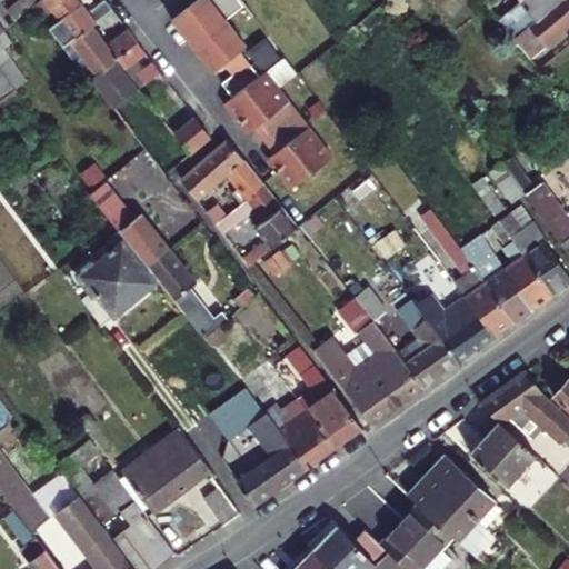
[(35,6),(29,0),(20,0),(7,11),(15,21),(35,6)]
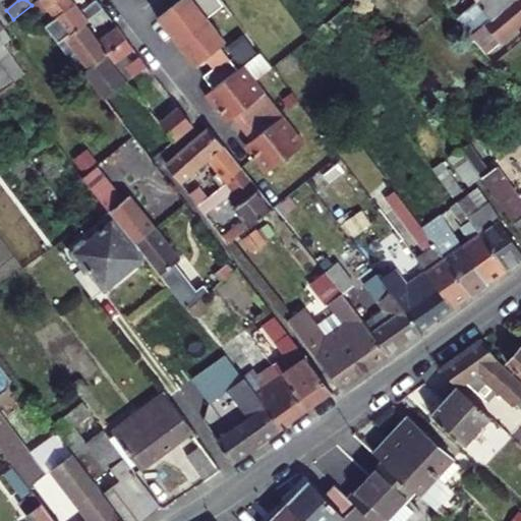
[(39,0),(32,5),(46,24),(74,3),(71,0),(39,0)]
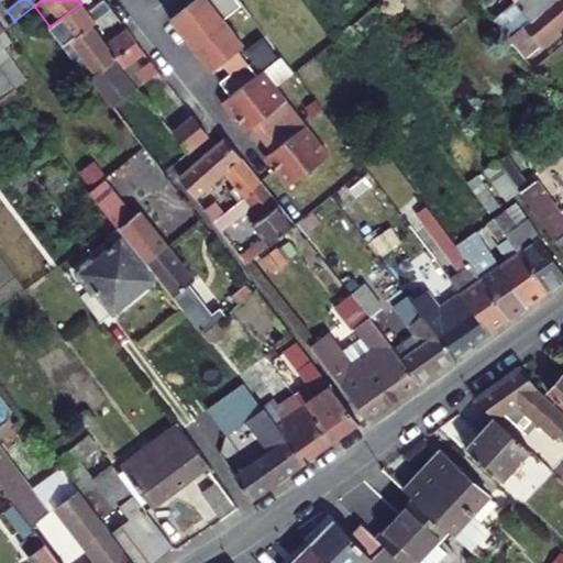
[(80,3),(50,26),(65,46),(112,10),(103,0),(101,0),(86,11),(80,3)]
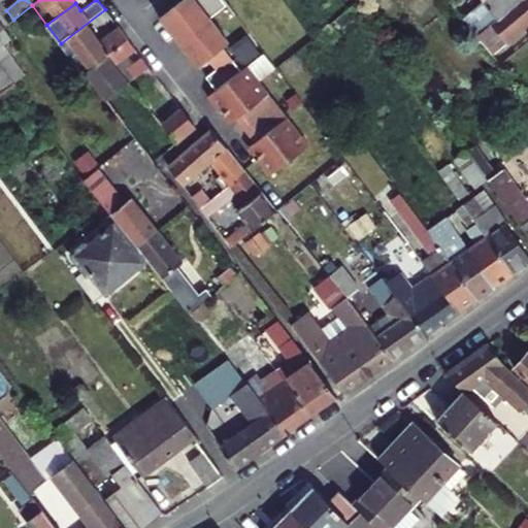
[(222,112),(225,109),(261,81),(250,67),(244,71),(226,47),(231,43),(213,19),(230,6),(224,0),(194,0),(191,2),(189,0),(184,0),(163,18),(200,67),(211,58),(220,69),(210,78),(219,91),(210,98),(222,112)]
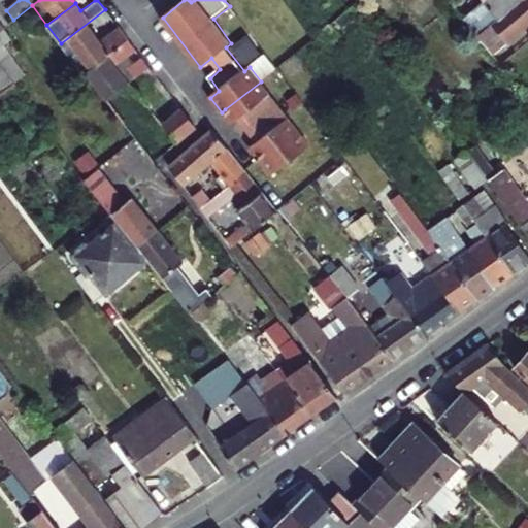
[(483,0),(484,0),(449,0),(455,8),(464,0),(483,0)]
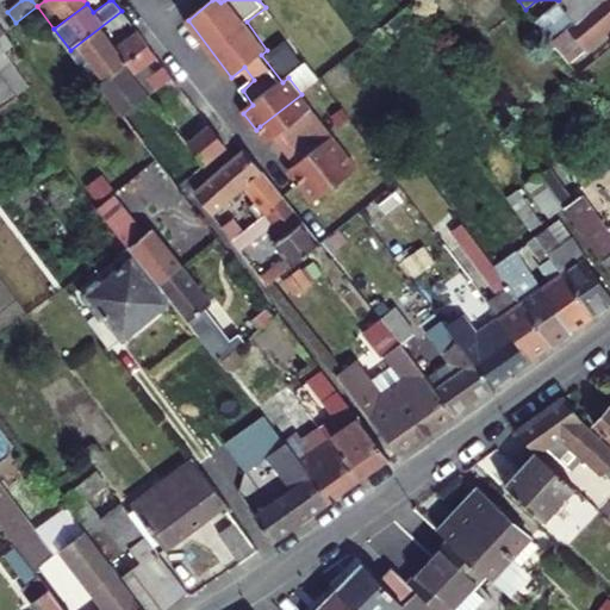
[(552,43),(601,0),(559,0),(535,22),(552,43)]
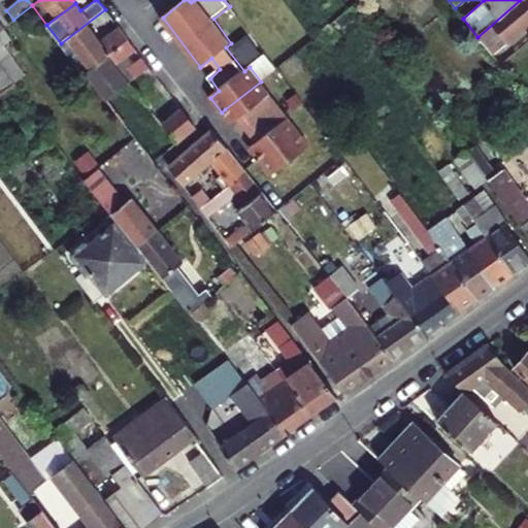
[(527,0),(520,0),(477,37),(492,55),(527,24),(527,0)]
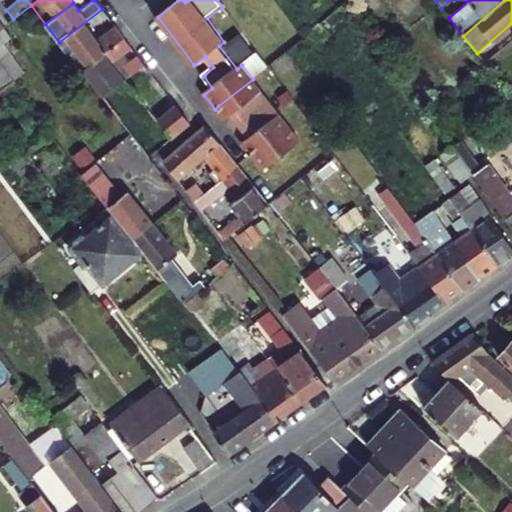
[(353,18),(343,5),(338,10),(322,23),(331,34),(353,18)]
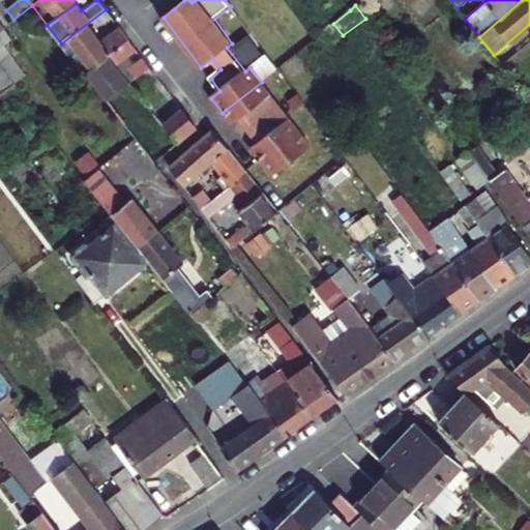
[(106,9),(61,43),(86,75),(128,40),(118,27),(100,40),(91,28),(99,21),(102,25),(112,19),(106,9)]
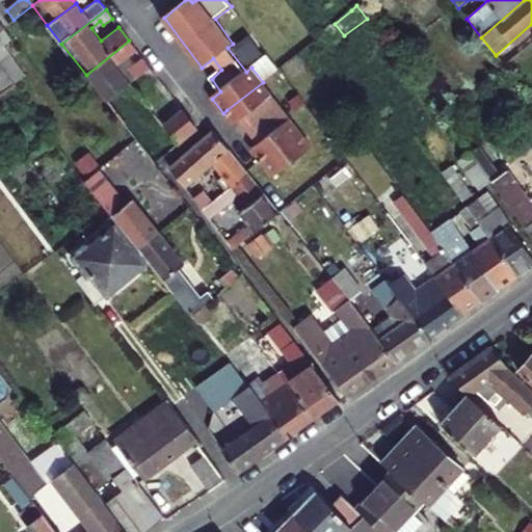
[(129,41),(86,75),(106,101),(115,95),(124,88),(130,84),(115,69),(137,51),(129,41)]
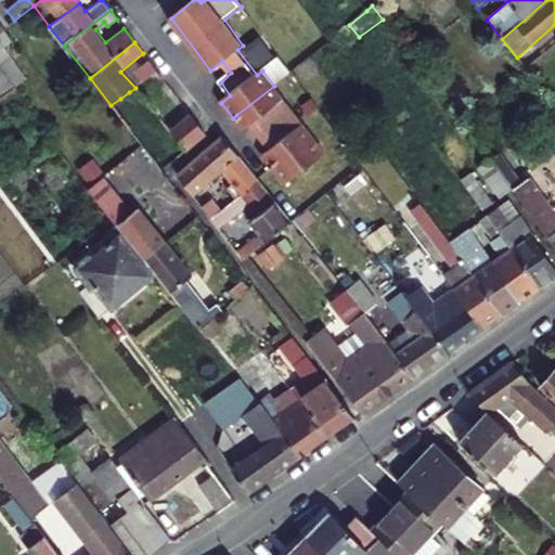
[(146,78),(156,71),(149,61),(133,72),(141,84),(146,78)]
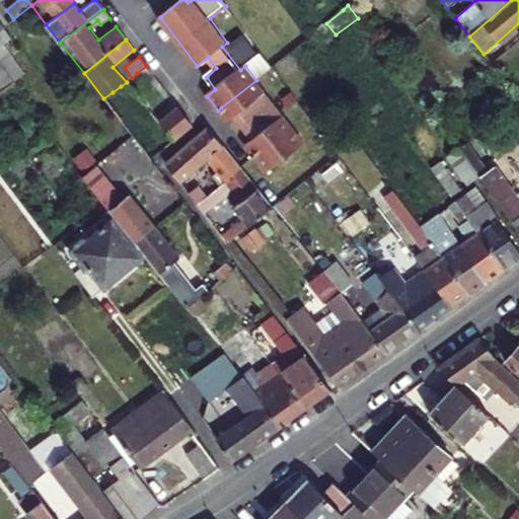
[(151,72),(146,66),(137,73),(142,80),(151,72)]
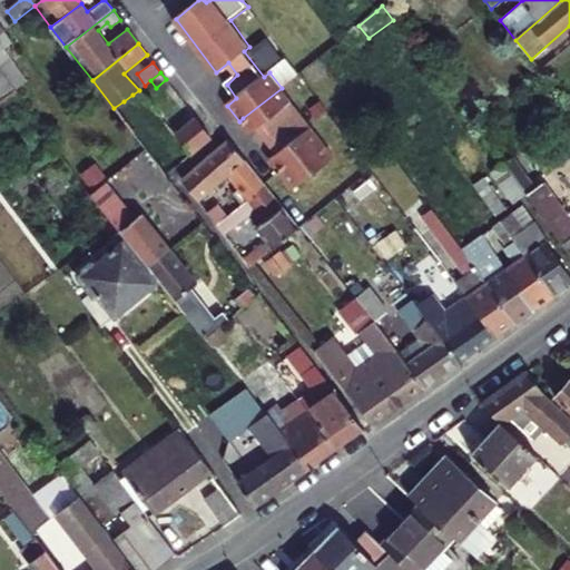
[(335,157),(282,88),(243,118),(254,131),(258,128),(278,154),(274,158),(293,188),(335,157)]
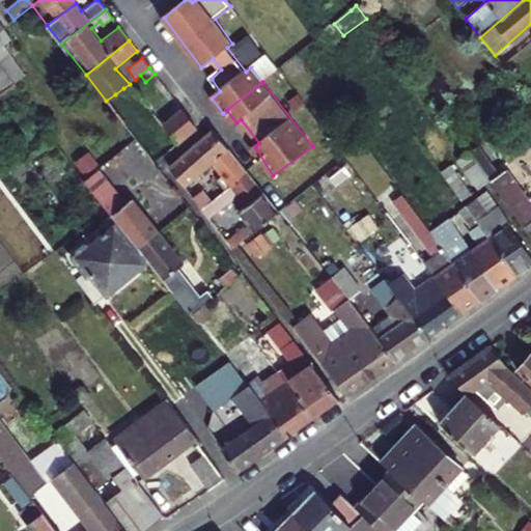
[(149,107),(130,84),(123,88),(136,104),(136,108),(140,114),(149,107)]
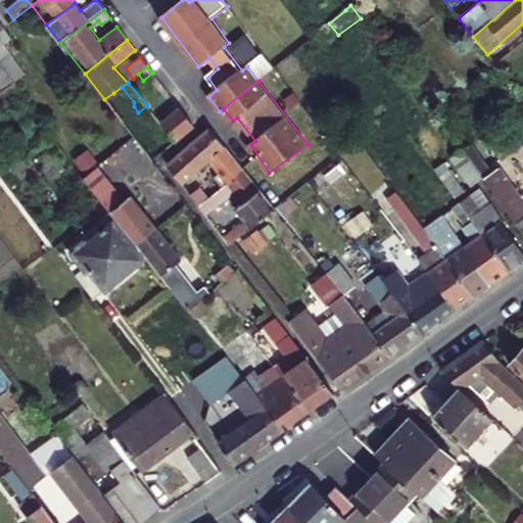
[(161,153),(113,93),(104,99),(134,137),(152,161),(161,153)]
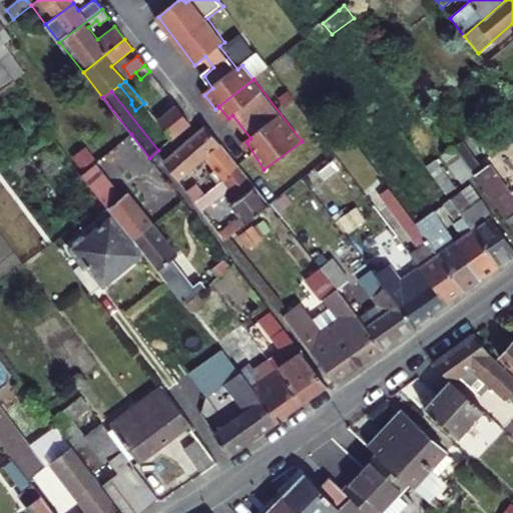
[(190,124),(176,105),(158,120),(173,138),(190,124)]
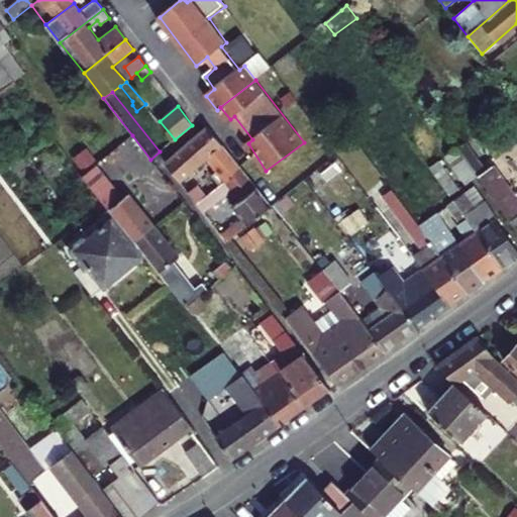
[(207,160),(223,181),(240,168),(206,125),(165,163),(180,182),(207,160)]
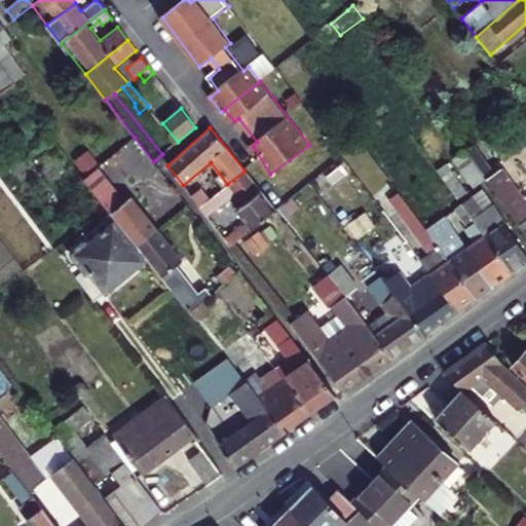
[(500,168),(479,140),(464,150),(486,179),(500,168)]
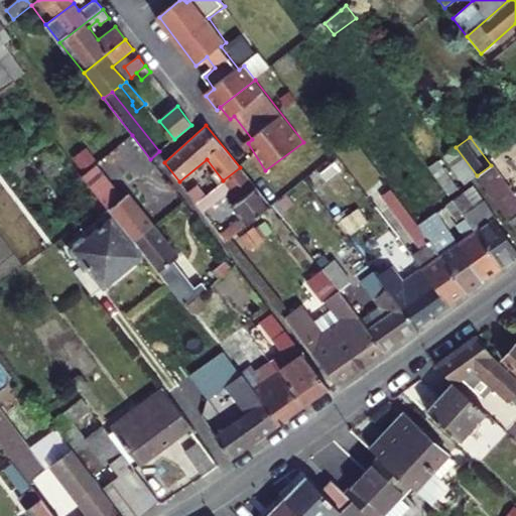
[(464,184),(477,175),(456,147),(444,155),(464,184)]
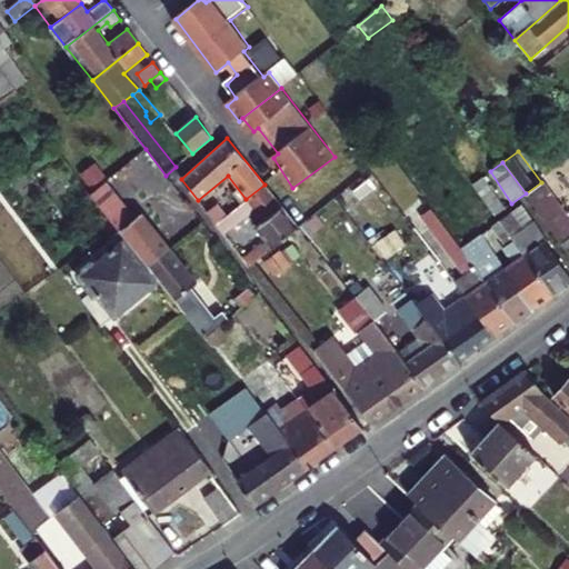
[(148,266),(171,248),(145,213),(138,219),(108,181),(91,195),(116,226),(148,266)]
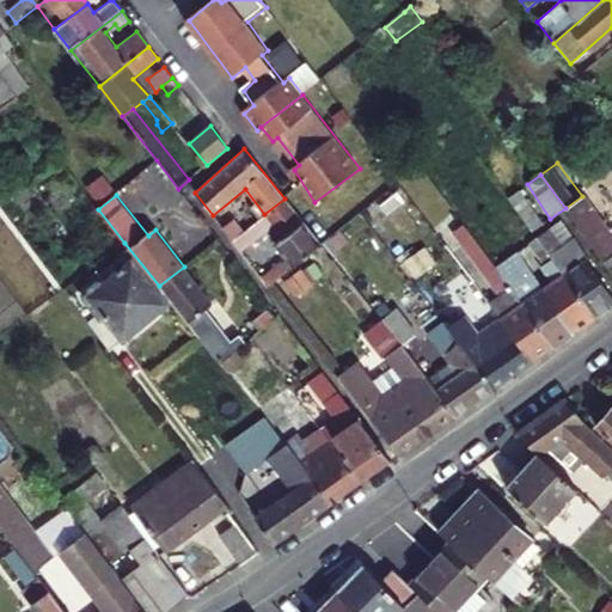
[(611,238),(582,196),(565,208),(604,262),(611,255),(611,238)]
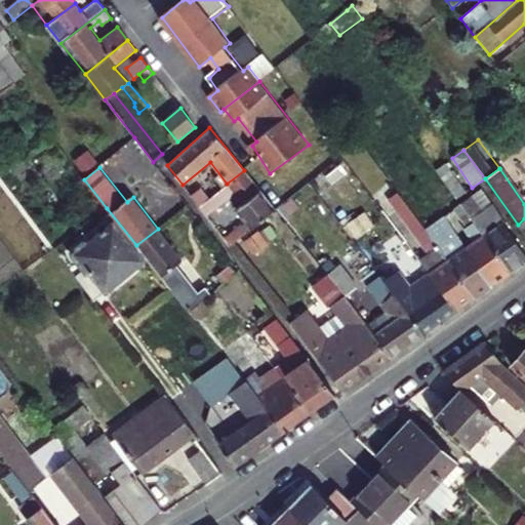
[(244,170),(227,184),(209,199),(199,206),(207,216),(234,194),(244,203),(235,210),(250,230),(276,208),(244,170)]
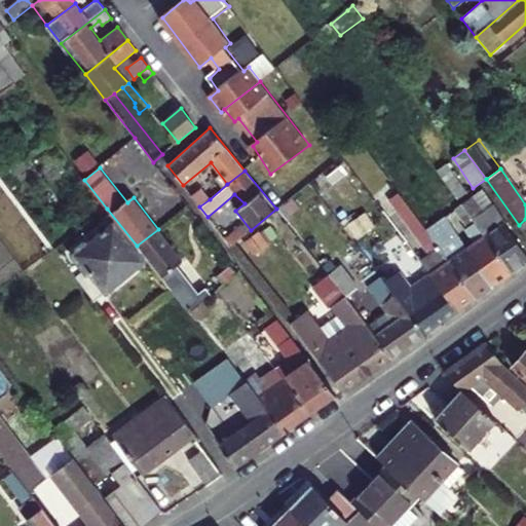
[(415,181),(409,173),(396,182),(402,190),(415,181)]
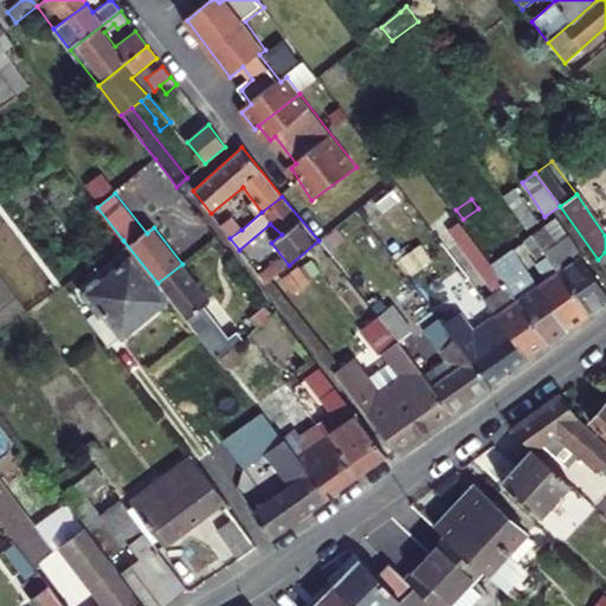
[(230,238),(242,230),(226,212),(217,220),(230,238)]
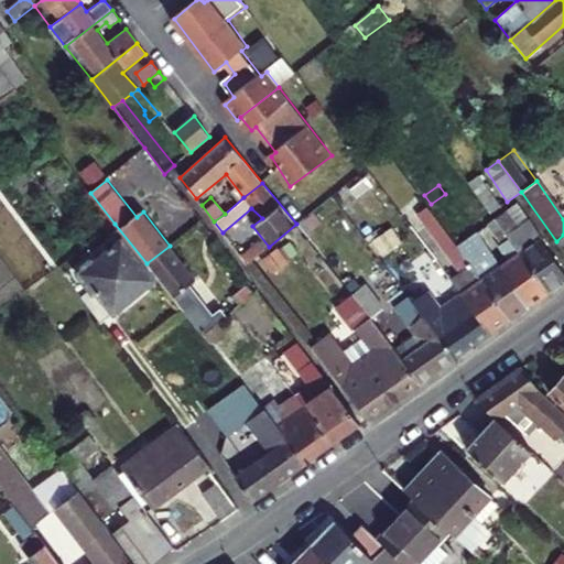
[(437,261),(448,277),(474,310),(491,333),(512,318),(481,278),(472,264),(457,246),(427,206),(416,214),(421,219),(411,227),(437,261)]
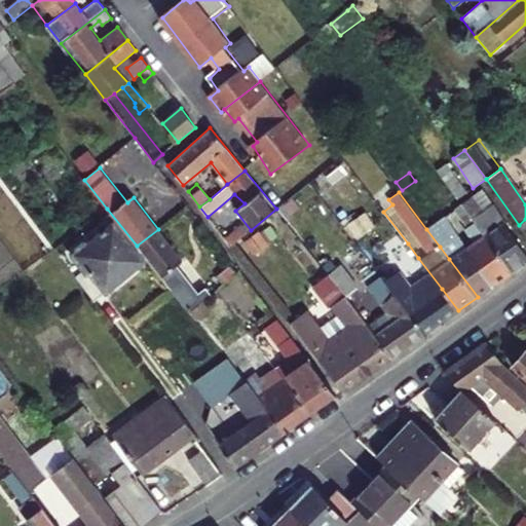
[(474,196),(460,205),(513,272),(525,263),(525,254),(504,224),(504,221),(493,203),(484,210),(474,196)]
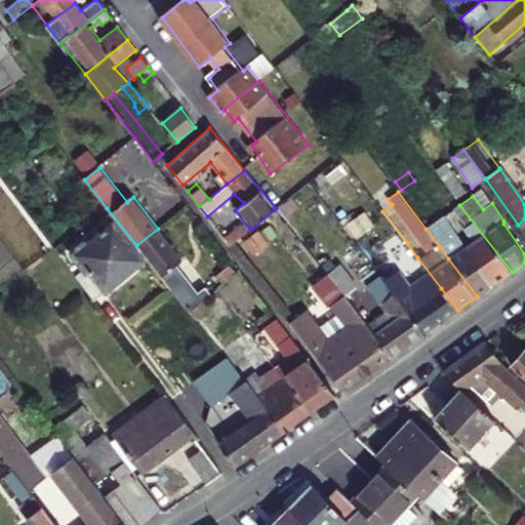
[(475,241),(465,248),(492,285),(512,272),(459,205),(453,210),(475,241)]
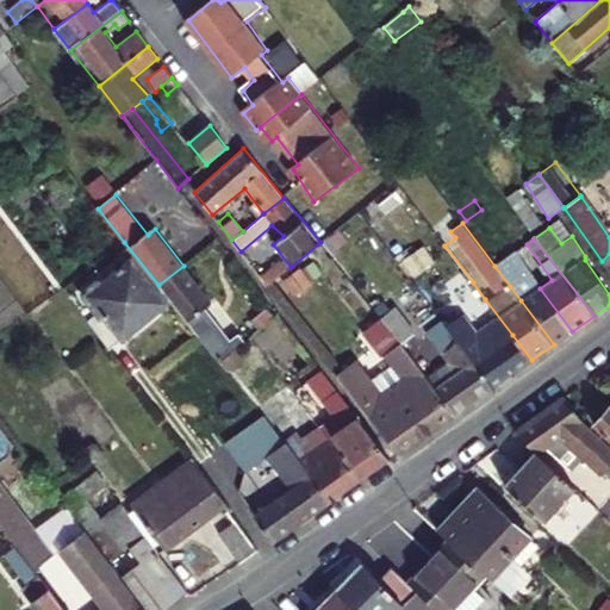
[(506,257),(495,266),(510,286),(521,279),(506,257)]
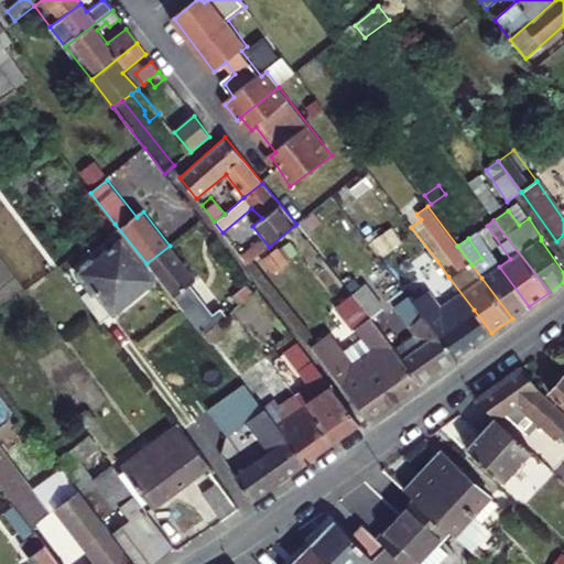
[(266,250),(259,241),(242,256),(249,264),(266,250)]
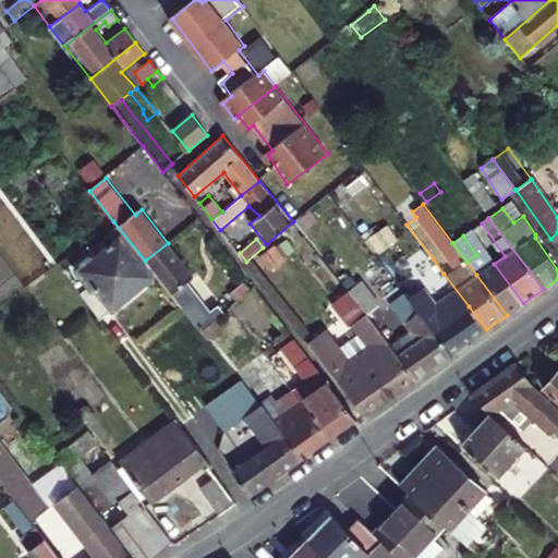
[(149,279),(119,242),(83,271),(92,284),(81,293),(99,319),(149,279)]
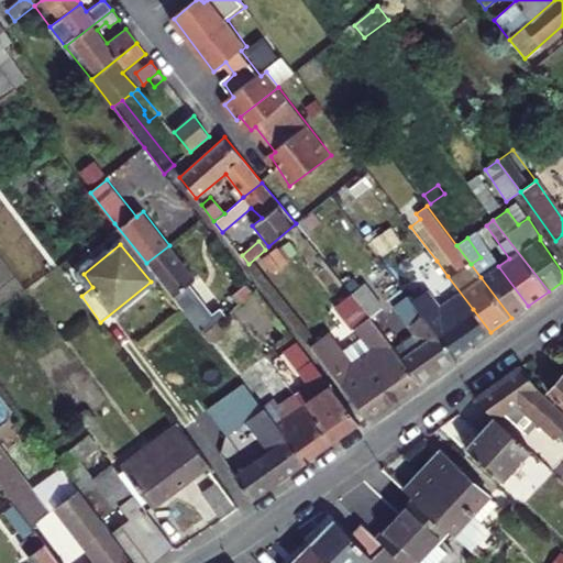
[(181,307),(201,332),(217,320),(225,313),(221,308),(212,315),(189,284),(196,279),(169,245),(146,263),(181,307)]
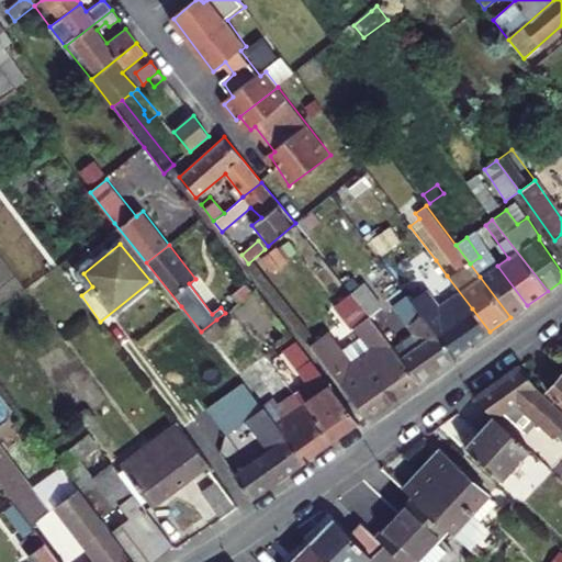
[(447,276),(436,260),(424,268),(436,284),(447,276)]
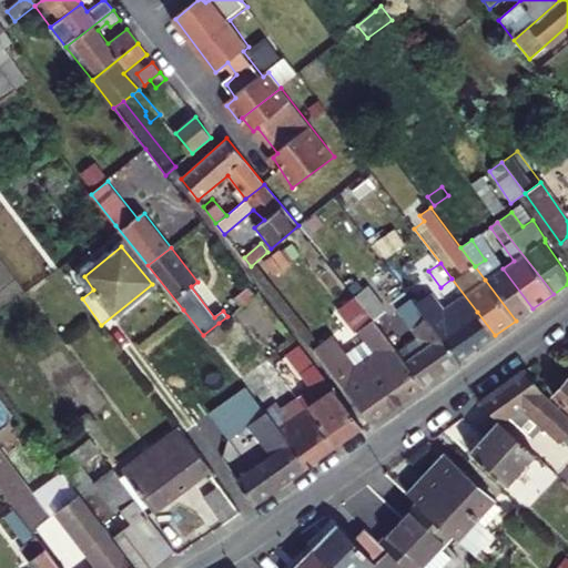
[(503,269),(485,280),(516,321),(533,308),(503,269)]
